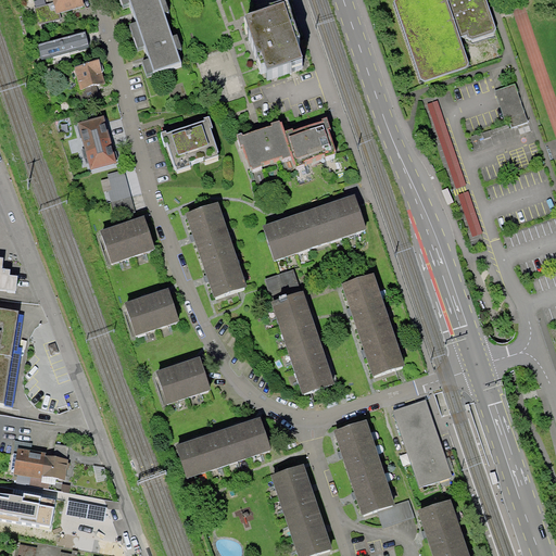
[(52,0),(53,2),(34,8),(38,25),(61,19),(60,13),(86,5),(84,0),(52,0)]
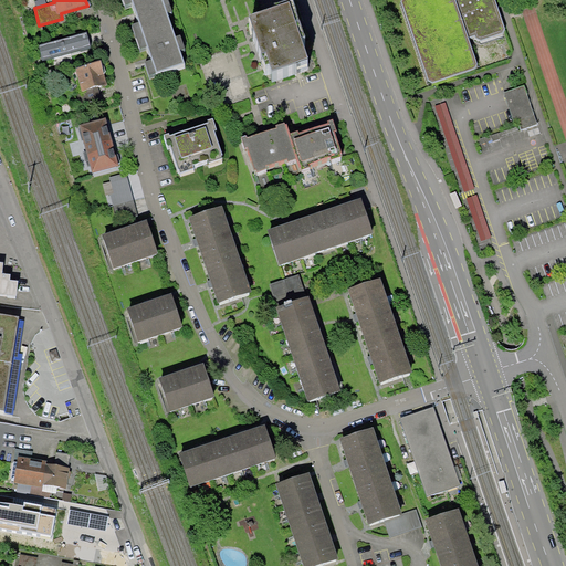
[(122,0),(125,8),(133,4),(139,24),(132,27),(135,37),(171,24),(168,14),(174,12),(169,0),(122,0)]
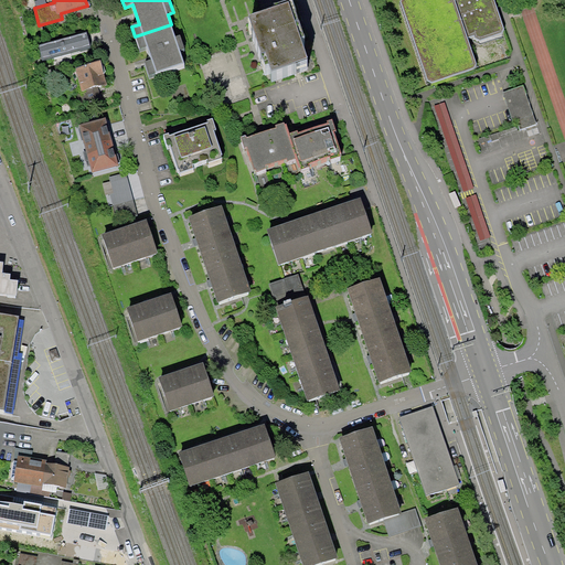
[(478,68),(469,41),(503,30),(493,0),(412,0),(401,3),(428,85),(478,68)]
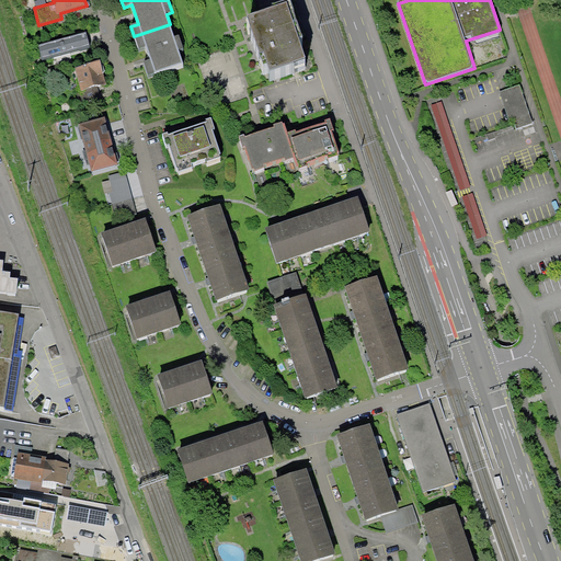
[(308,68),(288,11),(251,24),(267,71),(272,70),(275,79),(308,68)]
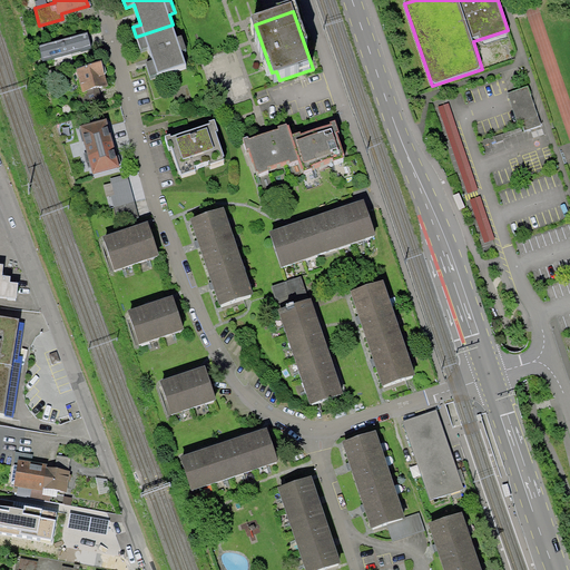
[(173,25),(136,37),(140,51),(149,48),(154,61),(146,65),(150,77),(187,65),(173,25)]
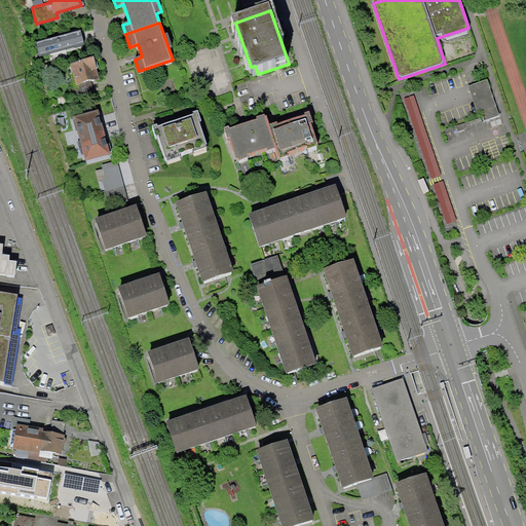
[(79,34),(35,47),(38,59),(83,46),(81,39),(79,34)]
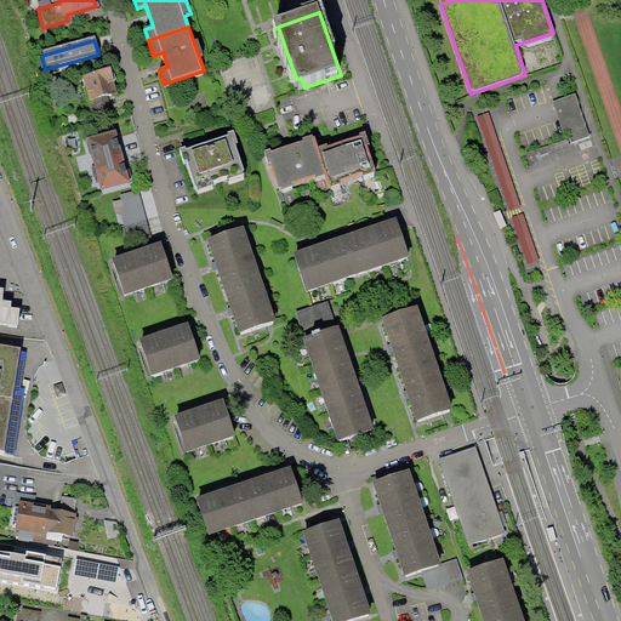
[(108,69),(83,77),(90,101),(115,93),(108,69)]
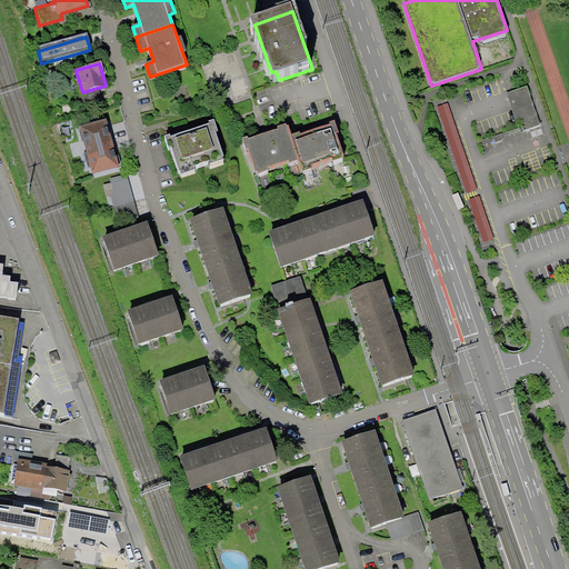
[(523,132),(541,126),(527,87),(510,92),(523,132)]
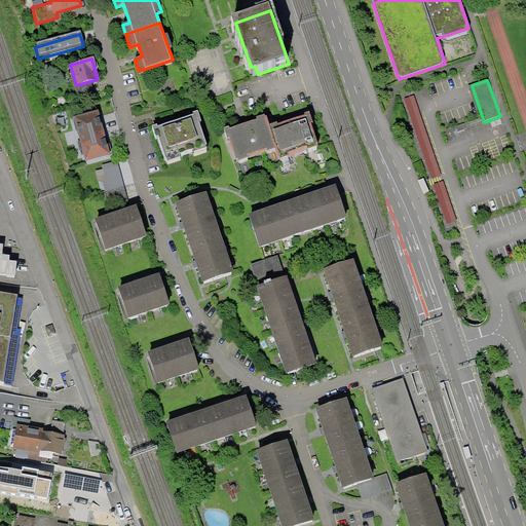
[(99,110),(74,116),(86,161),(110,156),(99,110)]
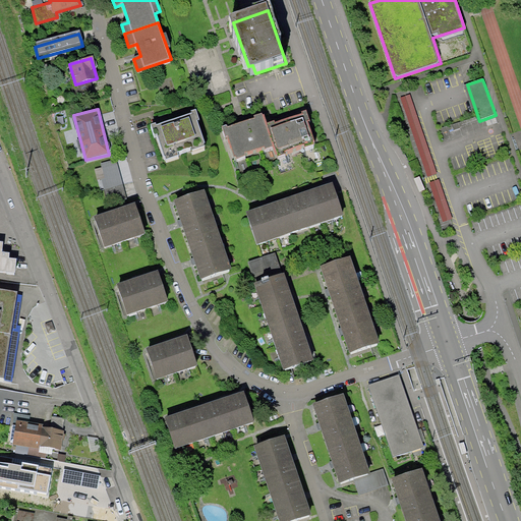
[(156,124),(151,126),(155,137),(157,136),(164,158),(166,158),(167,160),(179,156),(178,153),(191,149),(192,152),(205,148),(204,145),(206,145),(197,122),(199,121),(196,110),(191,112),(192,115),(156,127),(156,124)]
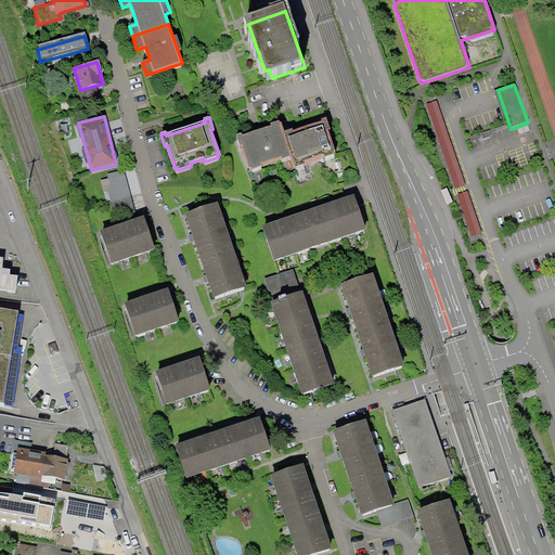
[(294,128),(283,132),(292,157),(295,169),(307,165),(306,162),(325,155),(326,157),(335,154),(334,152),(336,152),(328,130),(332,129),(327,118),(322,120),(323,121),(295,131),(294,128)]
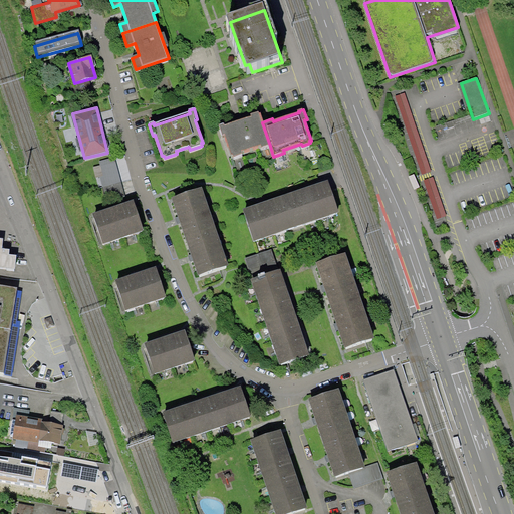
[(259,113),(252,115),(252,117),(227,126),(227,124),(221,126),(232,159),(239,157),(238,155),(258,148),(259,150),(270,146),(262,122),(259,113)]
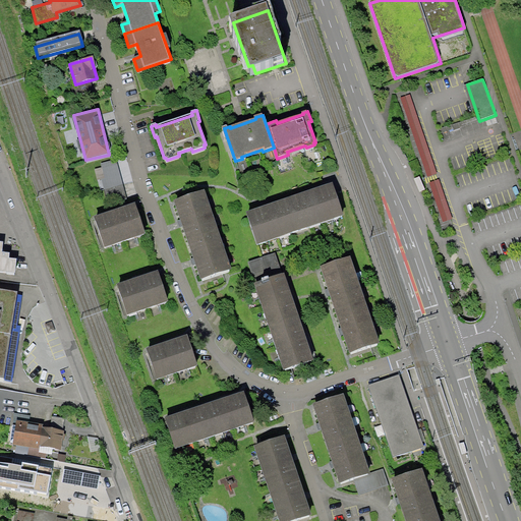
[(117,164),(94,169),(97,180),(101,178),(103,185),(121,179),(117,164)]
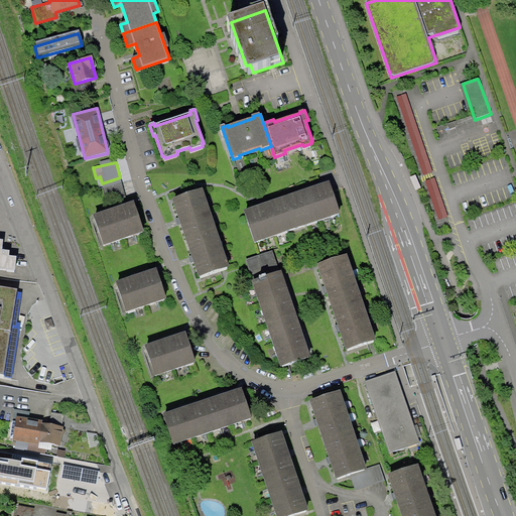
[(120,177),(102,183),(106,197),(124,191),(120,177)]
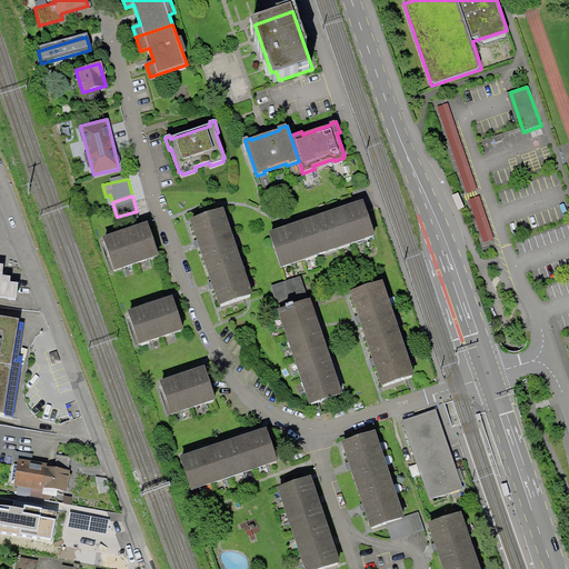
[(316,216),(327,251),(376,236),(365,200),(316,216)]
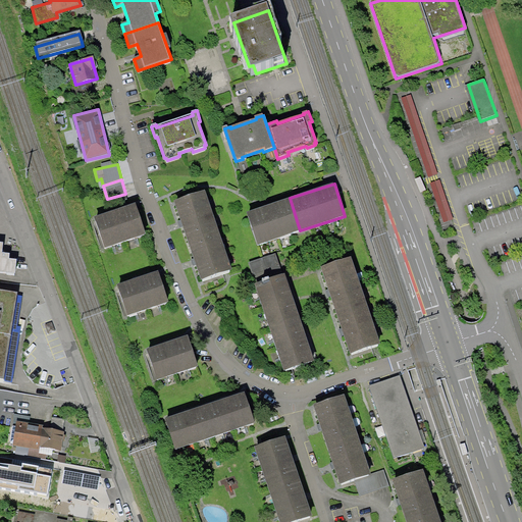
[(188,241),(219,230),(205,191),(174,201),(188,241)]
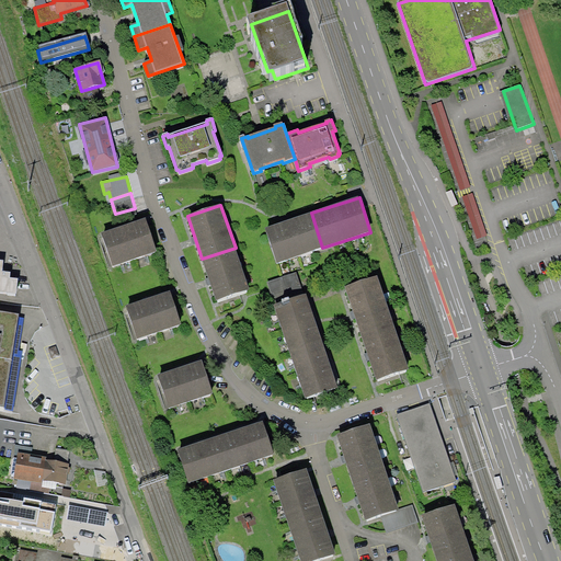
[(265,229),(276,264),(322,248),(311,213),(265,229)]
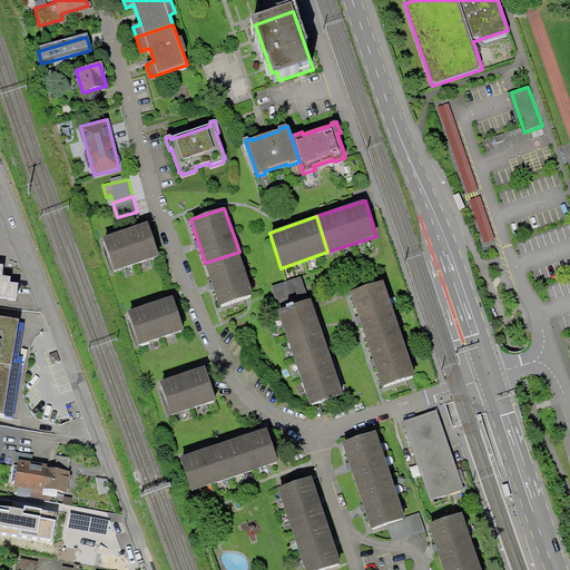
[(149,224),(105,239),(116,272),(159,257),(149,224)]
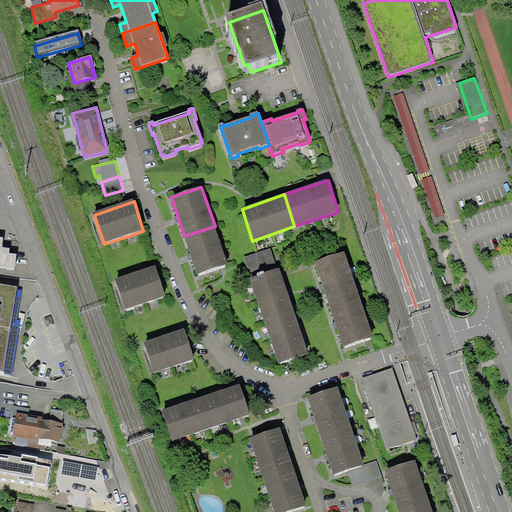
[(197,274),(228,264),(215,226),(184,236),(197,274)]
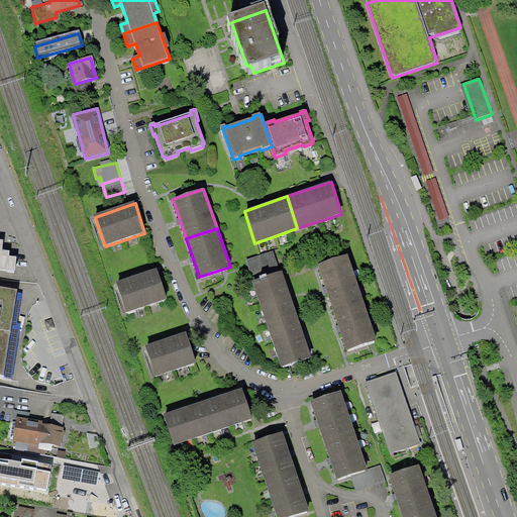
[(270,252),(246,261),(255,285),(278,278),(270,252)]
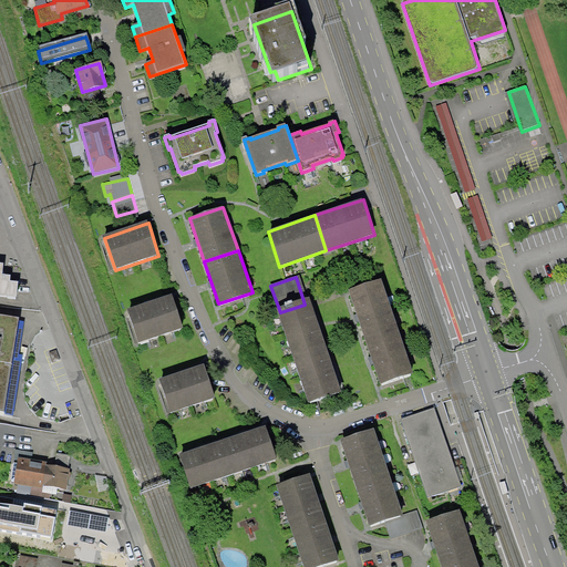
[(374,359),(384,387),(414,377),(383,285),(353,295),(360,317),(374,359)]
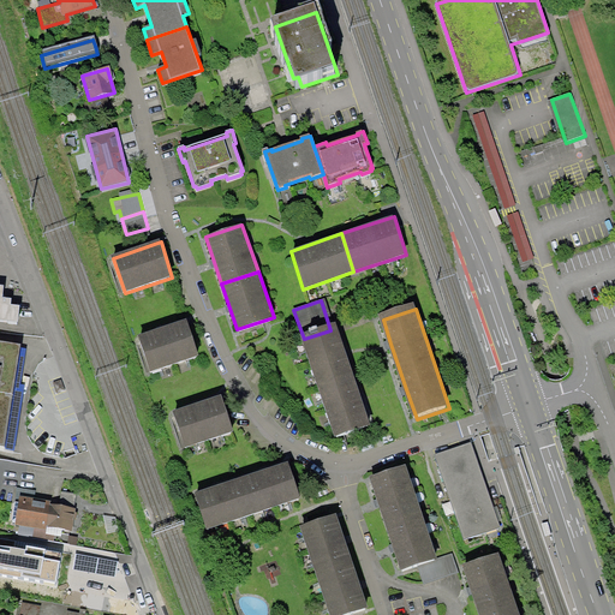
[(187,321),(139,336),(151,372),(197,357),(187,321)]
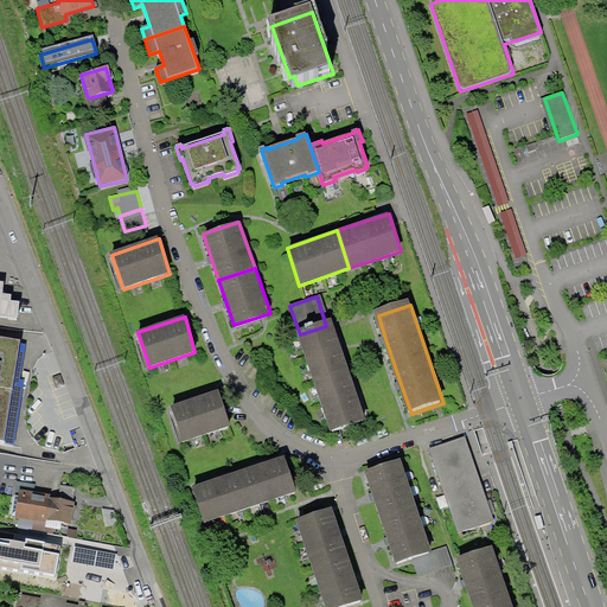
[(300,334),(333,433),(366,422),(357,393),(342,347),(333,324),(326,326),(300,334)]
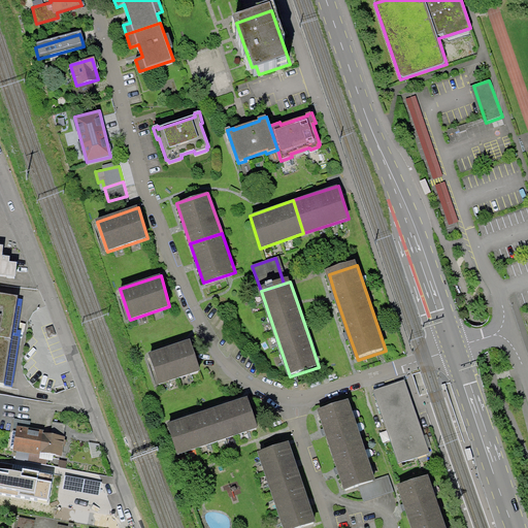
[(19,300),(0,297),(0,385),(5,386),(19,300)]
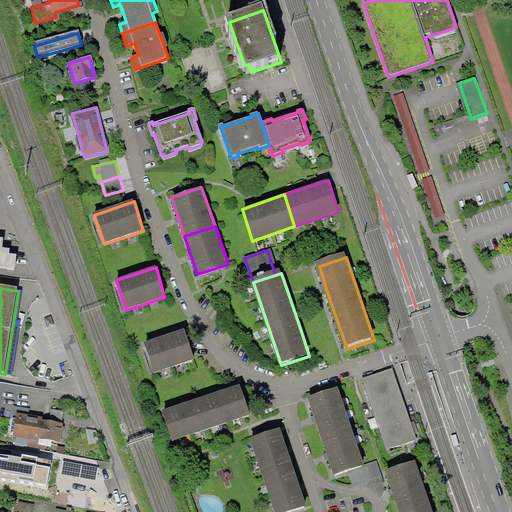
[(184,331),(146,345),(156,374),(195,360),(184,331)]
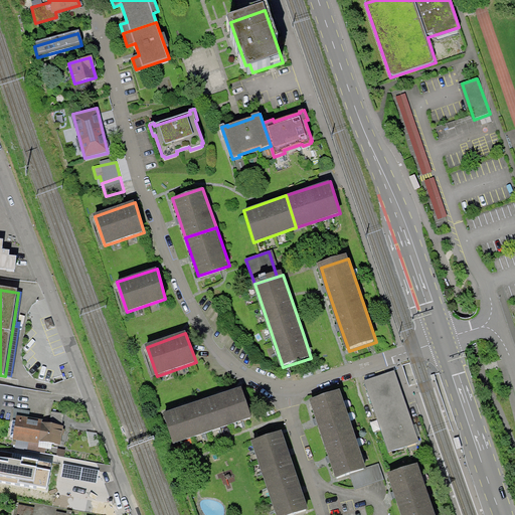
[(395,371),(363,381),(387,451),(418,441),(395,371)]
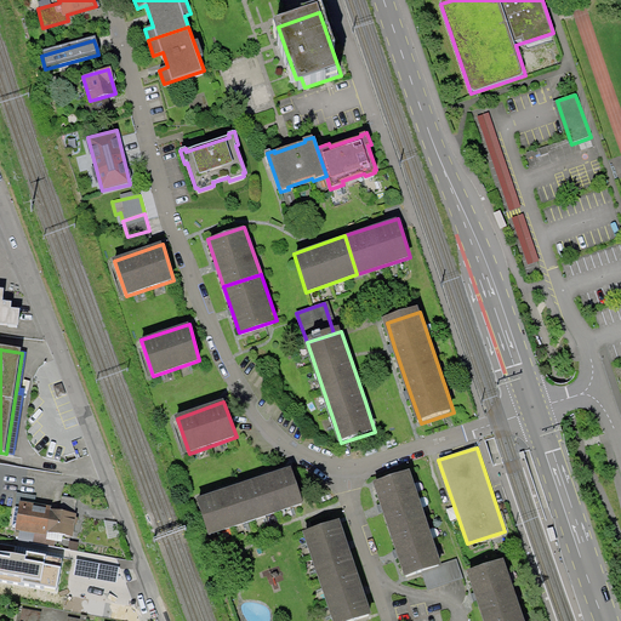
[(197,501),(210,536),(305,505),(292,468),(269,476),(223,491),(197,501)]
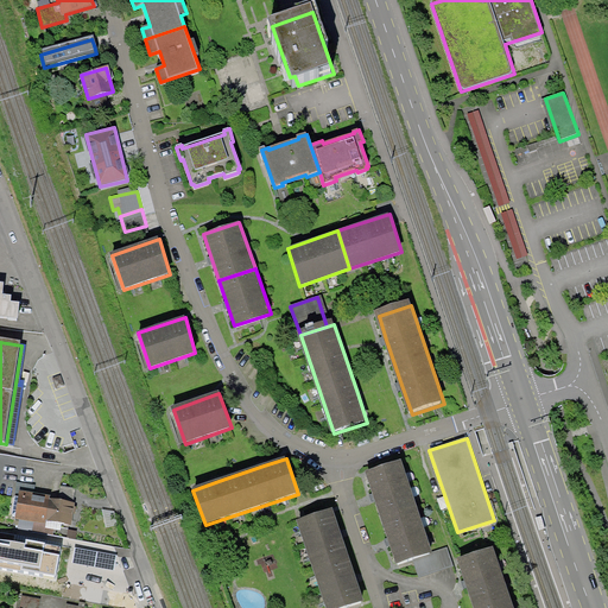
[(404,466),(368,477),(375,496),(391,543),(398,564),(434,552),(404,466)]
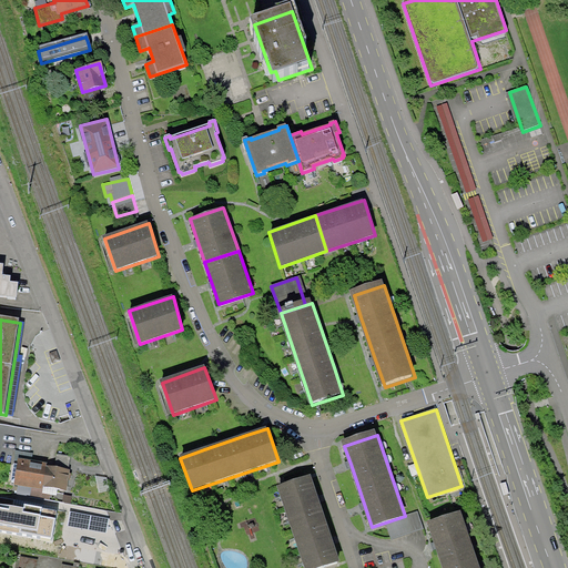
[(312,480),(281,490),(307,567),(311,567),(340,558),(333,541),(318,499),(312,480)]
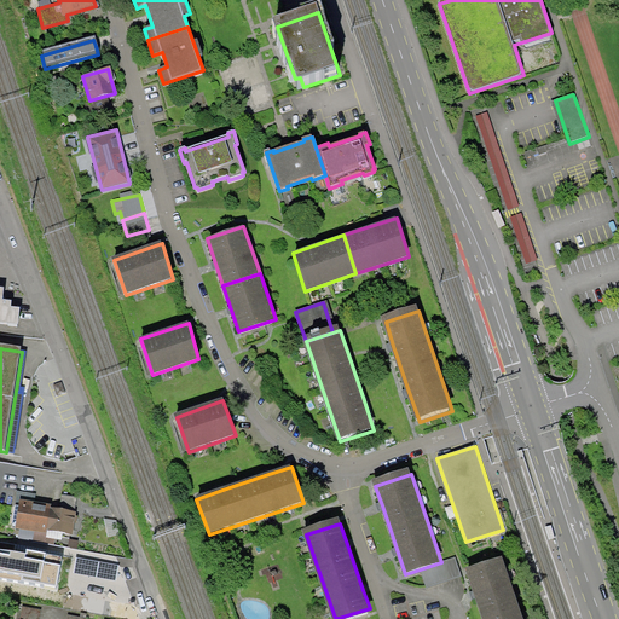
[(5,551),(1,585),(41,590),(46,556),(5,551)]
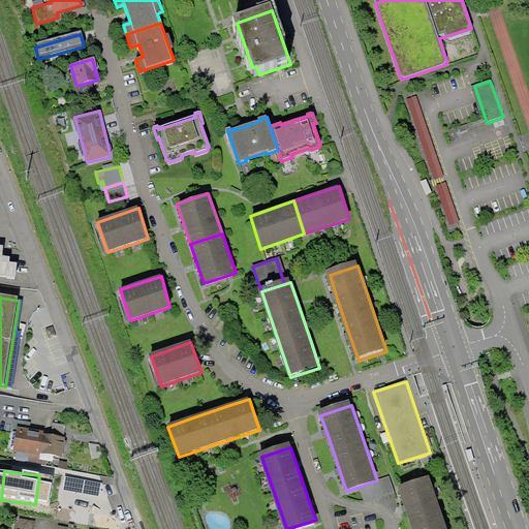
[(377,480),(360,487),(365,502),(395,492),(390,477),(377,480)]
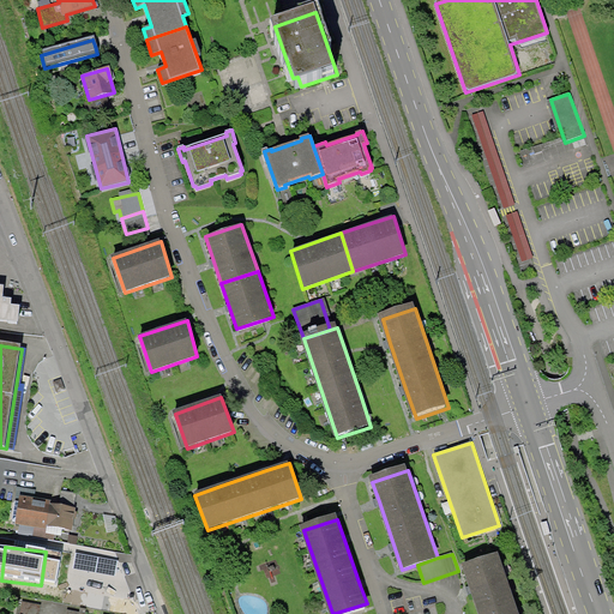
[(517,613),(498,558),(464,569),(471,589),(480,613),(517,613)]
